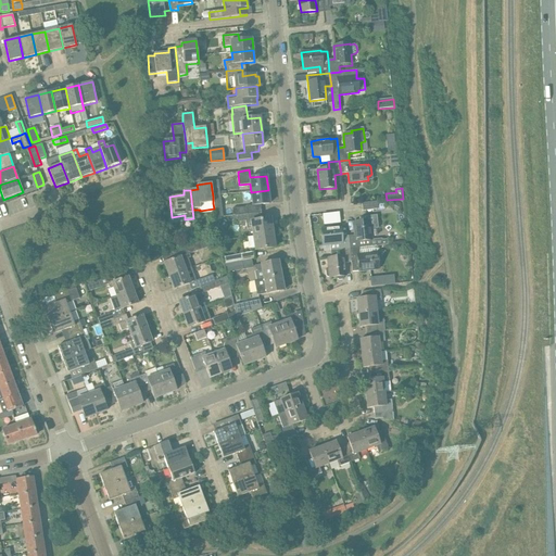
[(268,190),(251,192),(252,205),(269,204),(268,190)]
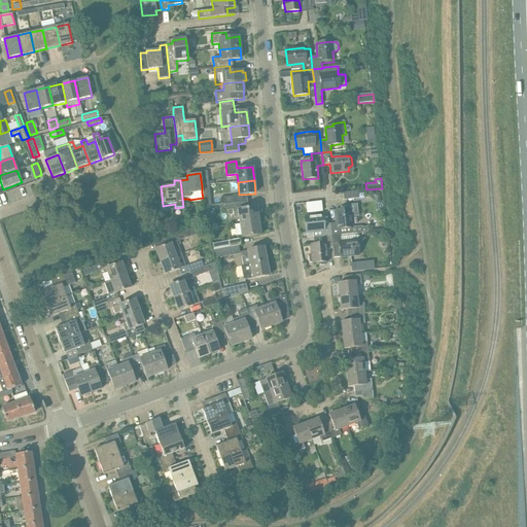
[(208,185),(202,185),(202,186),(203,191),(204,206),(211,205),(209,184),(208,185)]
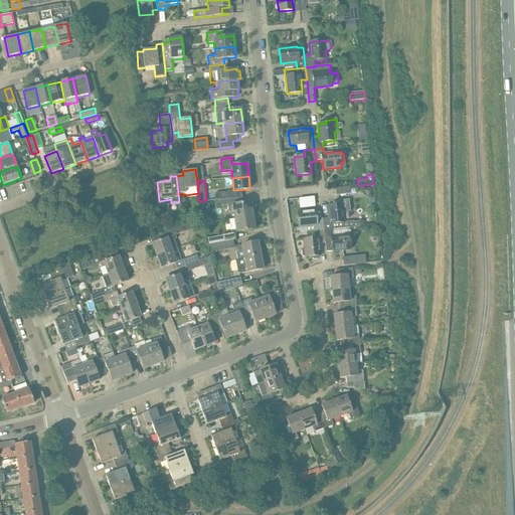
[(350,193),(349,186),(335,188),(336,195),(350,193)]
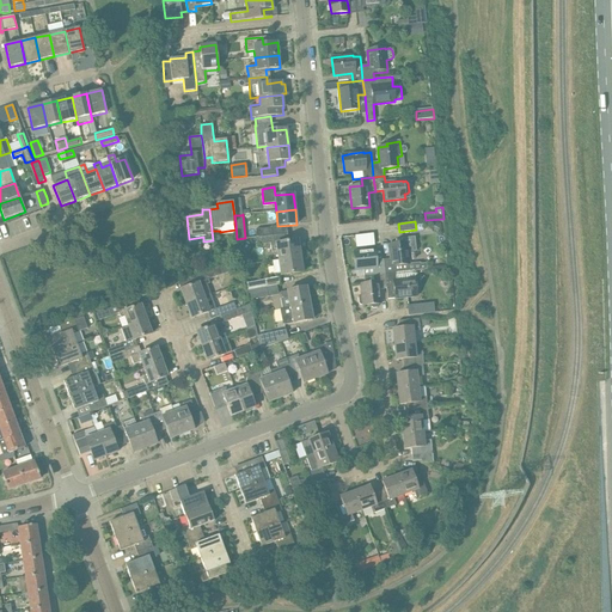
[(258,238),(271,237),(271,227),(255,230),(256,238),(258,238)]
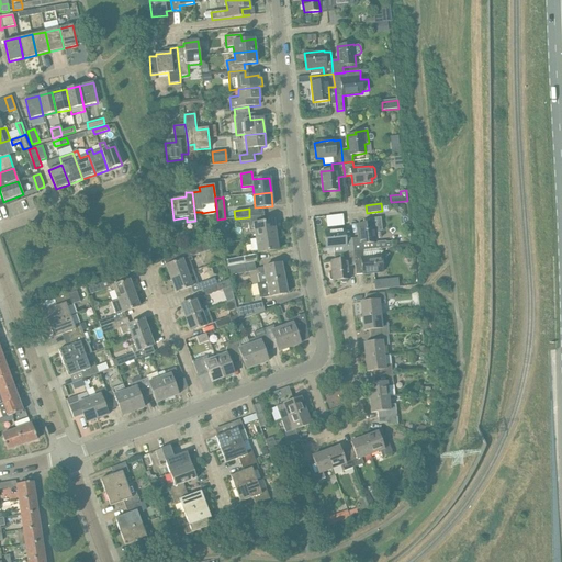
[(260,223),(260,216),(249,217),(237,218),(238,225),(248,224),(249,232),(255,231),(256,239),(276,236),(273,221),(262,223),(260,223)]
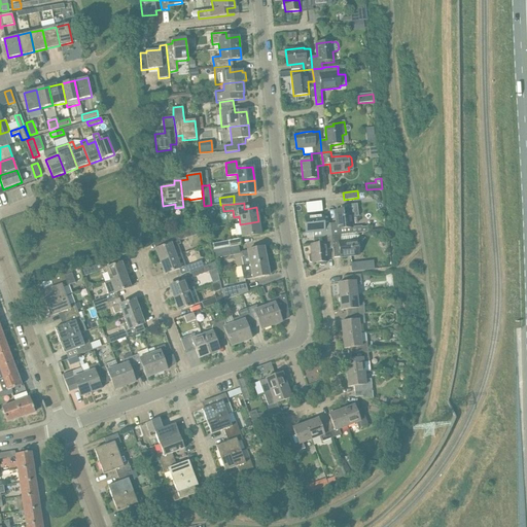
[(347,209),(335,211),(337,223),(330,223),(331,237),(341,236),(341,229),(342,229),(352,227),(351,217),(358,216),(357,205),(347,206),(347,209)]
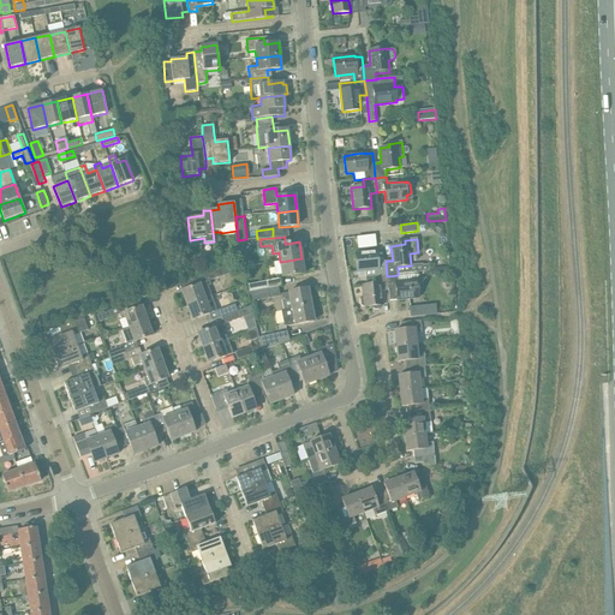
[(365,279),(387,276),(386,261),(378,262),(377,251),(356,254),(357,272),(365,270),(365,279)]
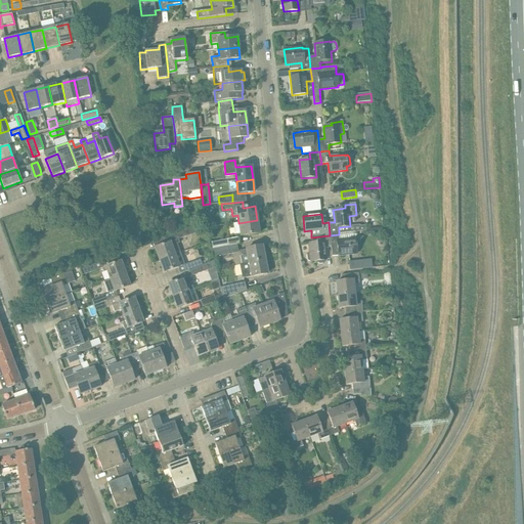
[(259,233),(257,220),(238,223),(241,236),(259,233)]
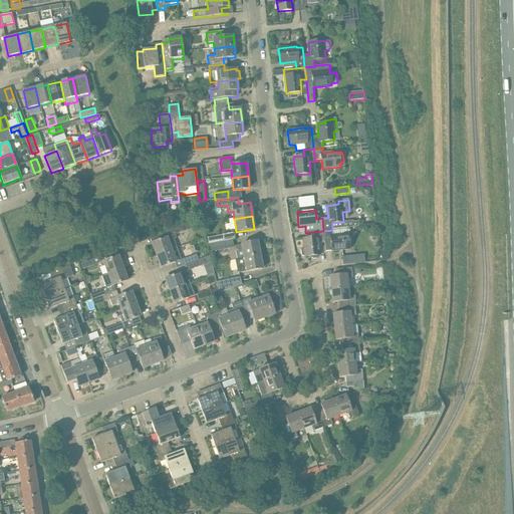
[(174,235),(175,235),(188,230),(186,225),(182,226),(172,230),(174,235)]
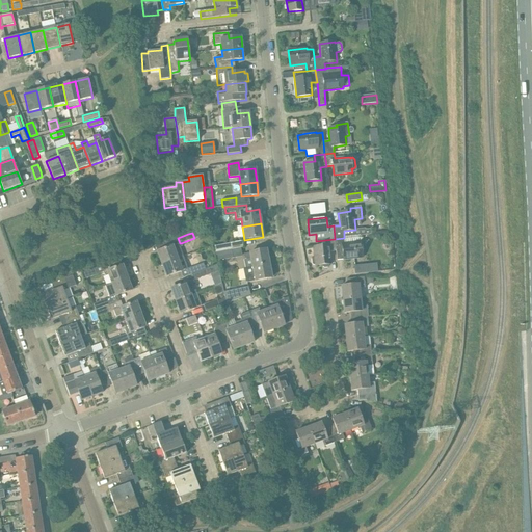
[(344,238),(335,239),(336,250),(337,260),(338,260),(343,259),(343,260),(362,258),(361,242),(345,243),(344,238)]
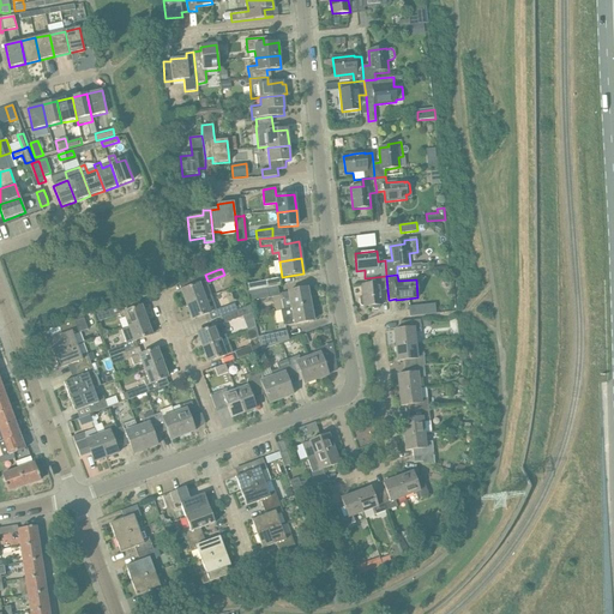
[(248,293),(278,287),(277,286),(281,284),(280,276),(246,283),(248,293)]
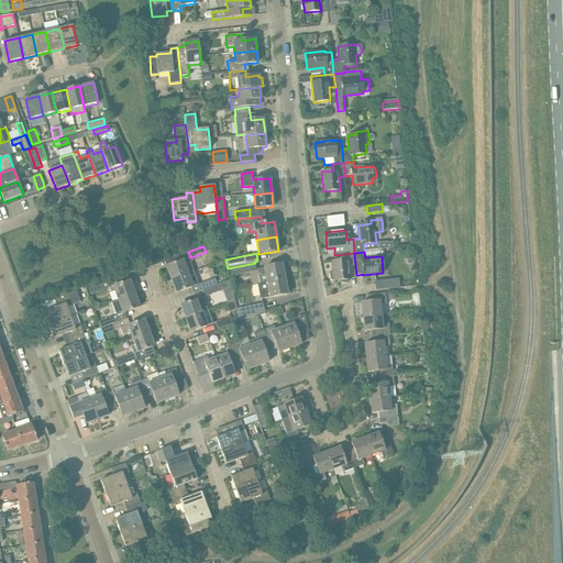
[(333,280),(334,282),(342,280),(342,283),(343,284),(346,283),(348,282),(348,279),(350,279),(349,266),(355,265),(354,253),(334,255),(335,257),(344,256),(345,260),(332,262),(333,272),(331,272),(329,274),(330,279),(332,280),(333,280)]
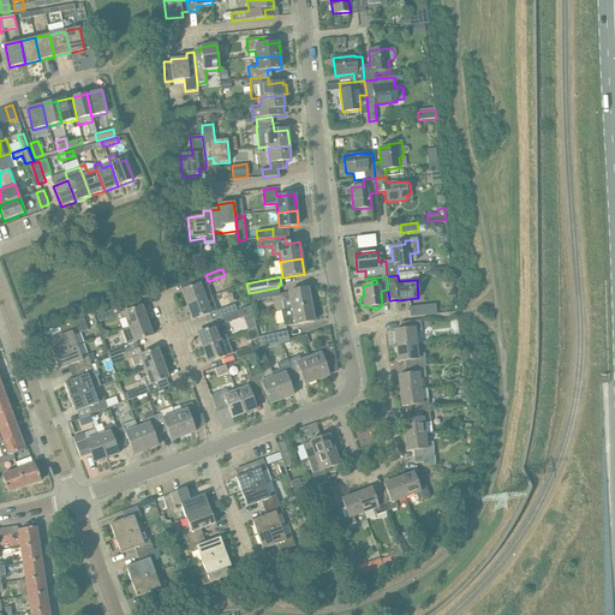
[(181,291),(187,306),(210,298),(207,286),(210,285),(209,281),(208,281),(181,291)]
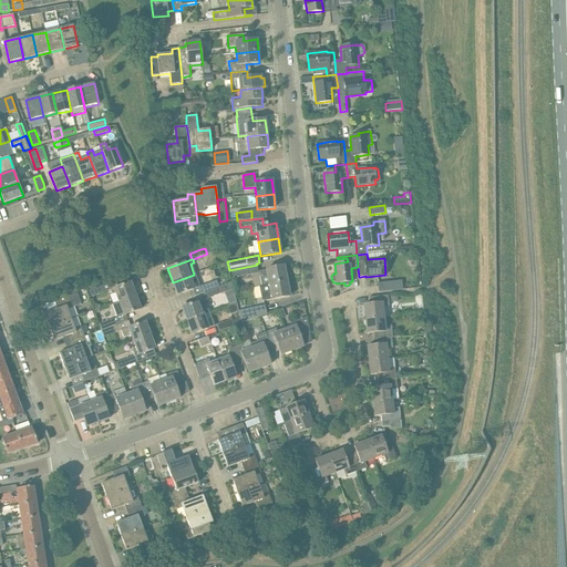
[(257,265),(229,270),(230,278),(258,272),(257,265)]
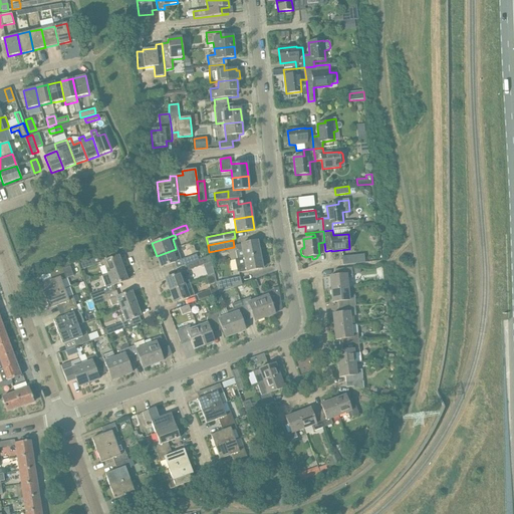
[(238,260),(244,259),(260,256),(257,241),(247,243),(235,245),(238,260)]
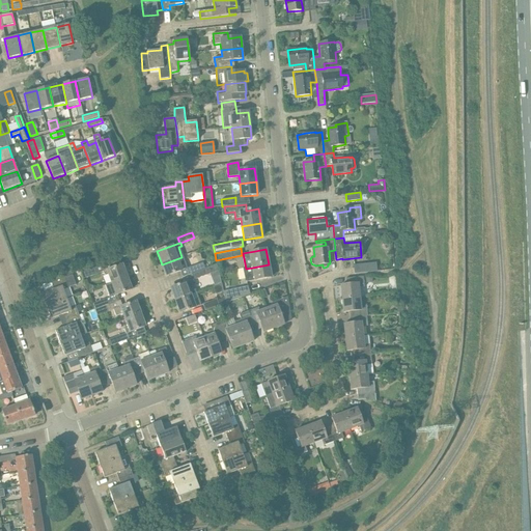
[(192,274),(204,269),(202,262),(186,269),(182,257),(162,264),(166,276),(180,271),(183,277),(192,274)]
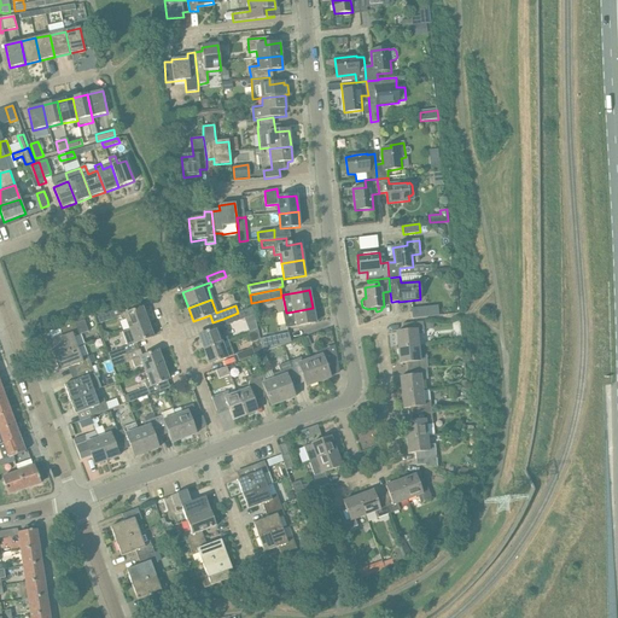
[(123,315),(129,330),(147,324),(143,308),(123,315)]
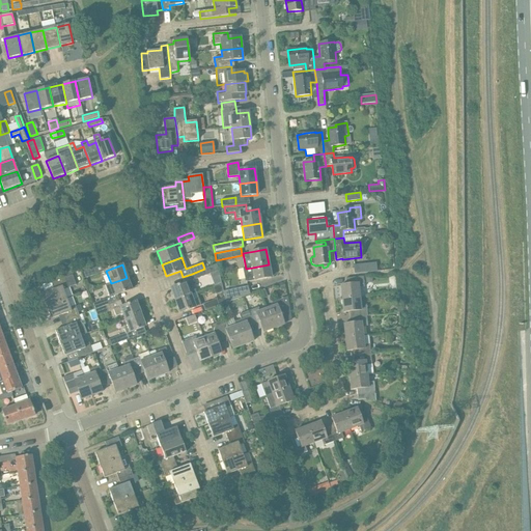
[(217,264),(204,269),(192,274),(194,280),(218,271),(217,264)]
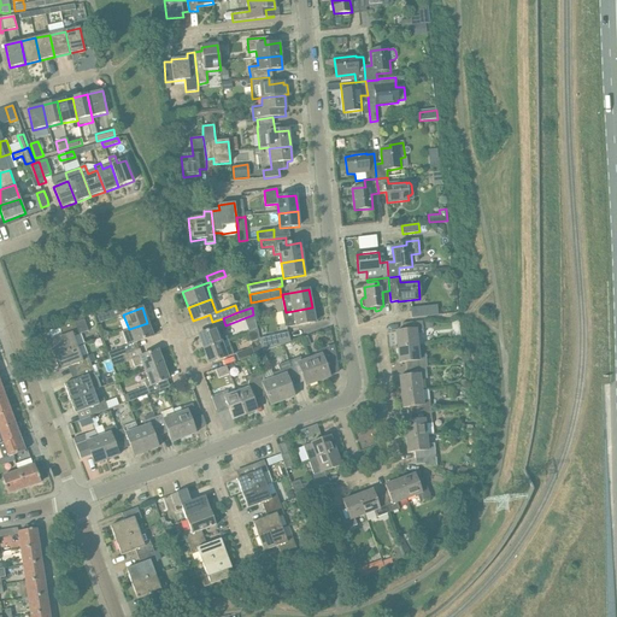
[(312,307),(293,311),(286,312),(283,312),(287,328),(315,323),(312,307)]
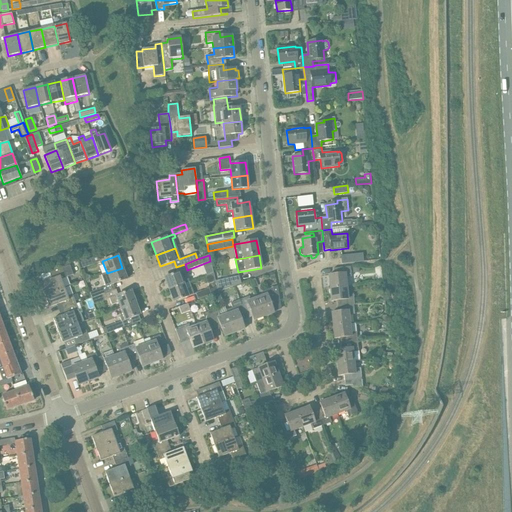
[(99,262),(97,257),(77,264),(79,270),(99,262)]
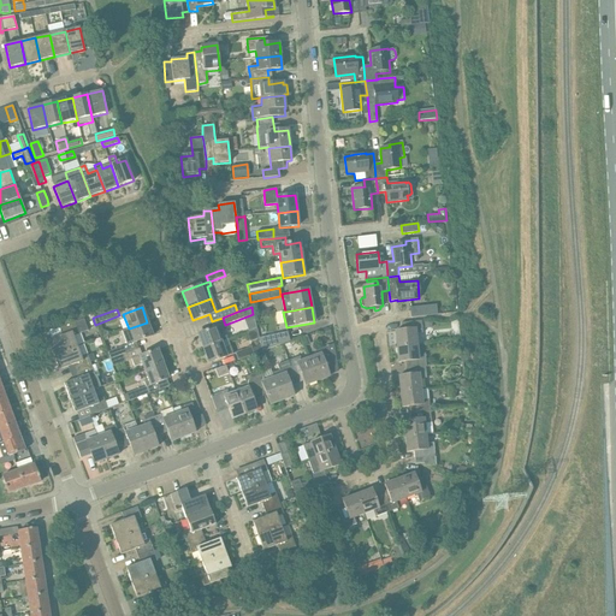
[(48,341),(53,356),(77,347),(72,336),(88,330),(84,319),(75,323),(59,329),(63,336),(48,341)]
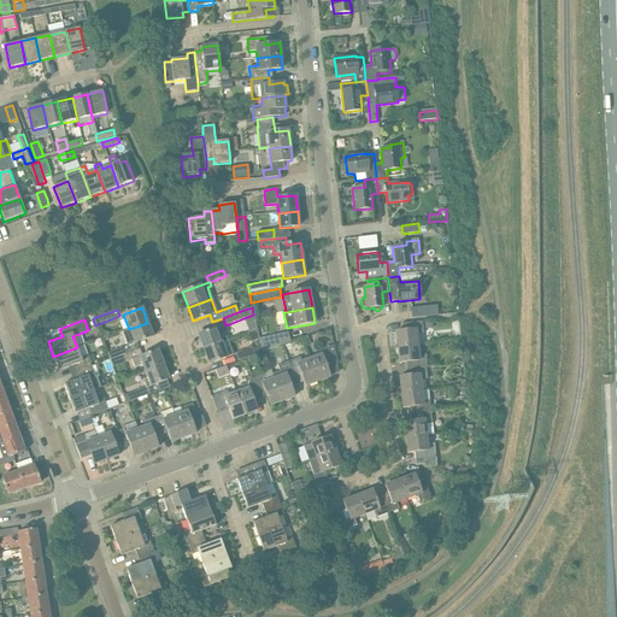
[(395,331),(398,348),(418,346),(417,335),(423,334),(422,322),(401,324),(403,331),(395,331)]
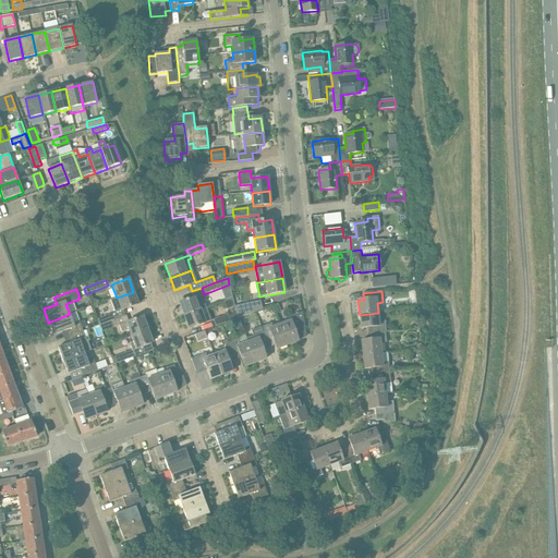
[(111,314),(113,320),(124,316),(122,311),(138,304),(133,292),(117,298),(110,300),(114,313),(111,314)]
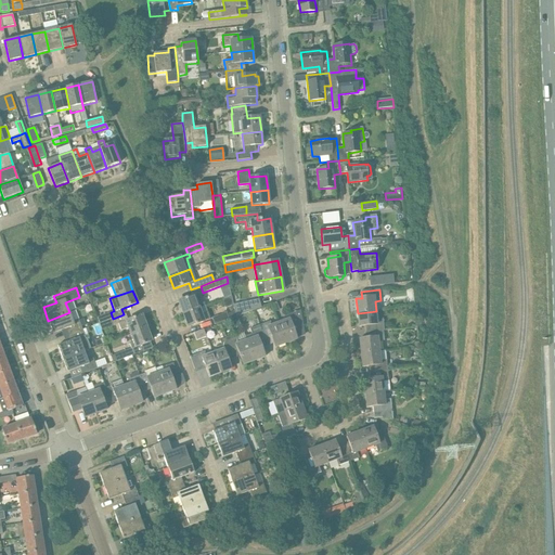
[(199,309),(205,307),(199,294),(178,301),(183,314),(199,309)]
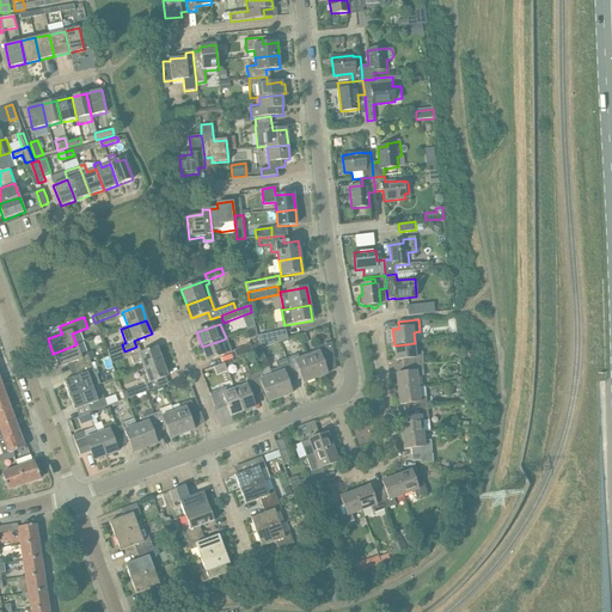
[(258,343),(259,348),(261,349),(288,338),(286,330),(257,336),(257,337),(258,343)]
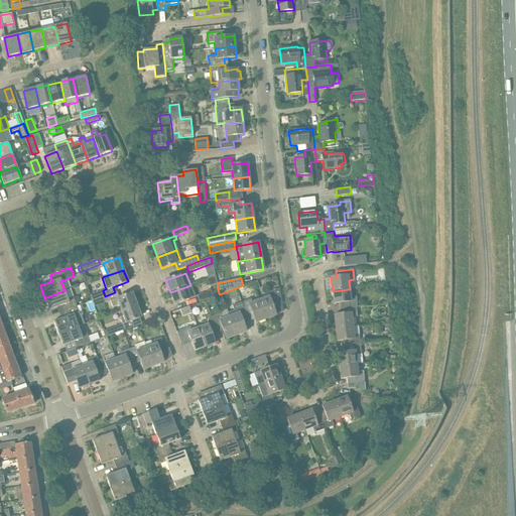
[(185,287),(170,292),(174,304),(196,296),(192,290),(186,292),(185,287)]
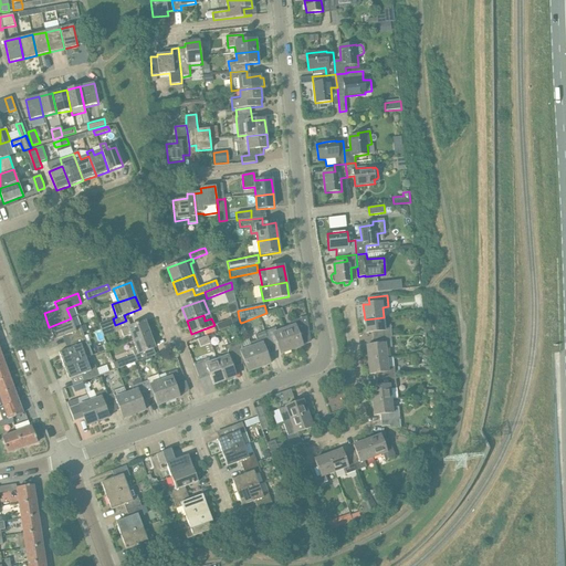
[(284,329),(291,350),(303,346),(299,334),(308,329),(306,316),(289,323),(291,327),(284,329)]
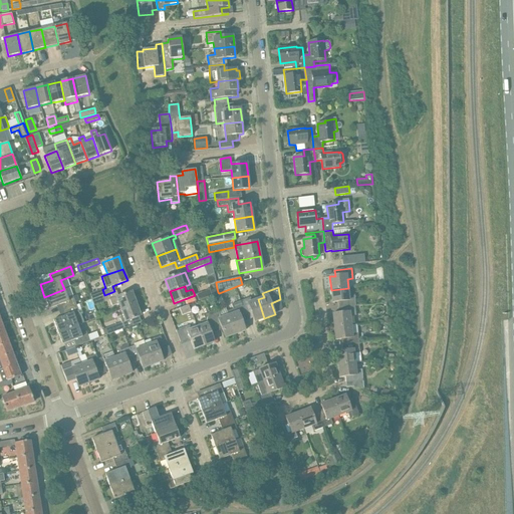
[(199,300),(218,292),(217,288),(210,290),(210,289),(196,295),(199,300)]
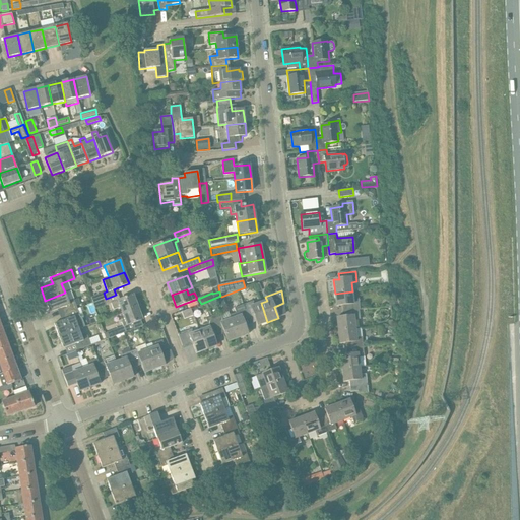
[(342,306),(342,311),(359,310),(361,310),(360,300),(353,301),(352,291),(335,294),(336,306),(342,306)]
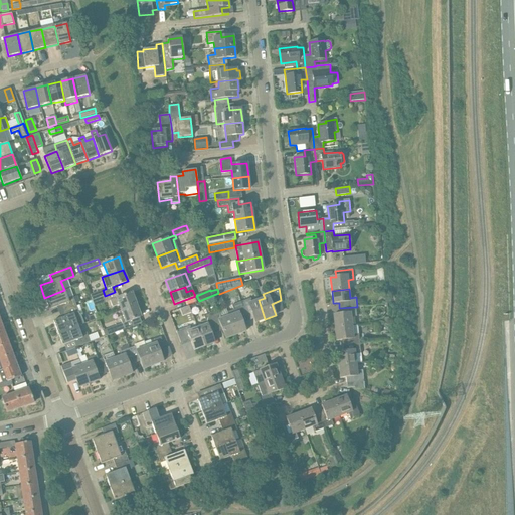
[(61,305),(63,311),(75,306),(72,297),(67,299),(64,290),(44,298),(49,310),(61,305)]
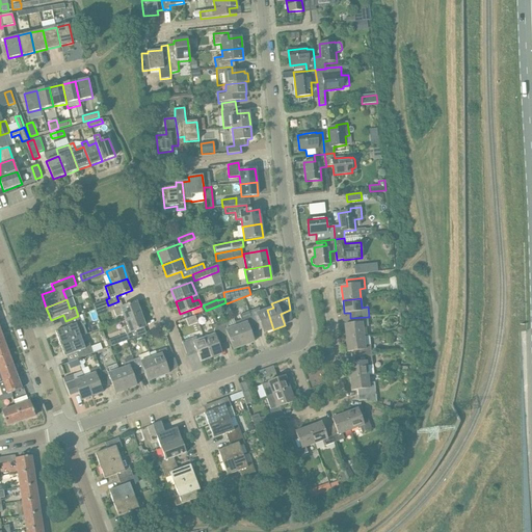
[(106,299),(92,304),(95,311),(108,306),(106,299)]
